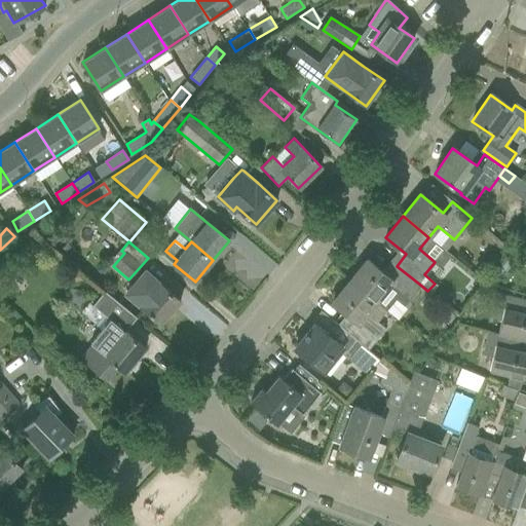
[(367,260),(349,280),(385,310),(393,300),(402,306),(420,285),(397,266),(387,277),(367,260)]
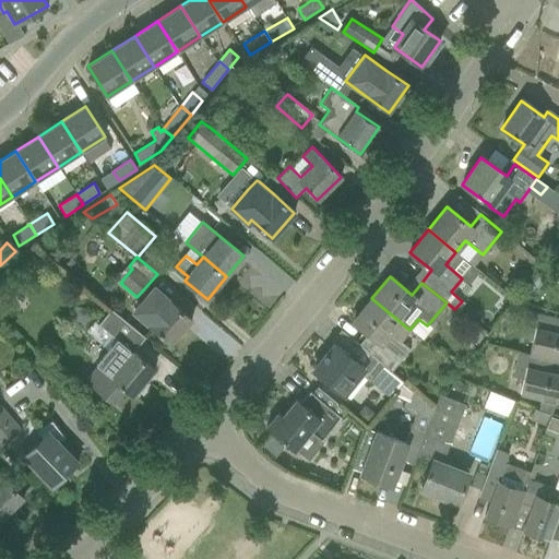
[(191,320),(169,301),(168,300),(154,288),(134,311),(149,323),(147,324),(170,344),(191,320)]
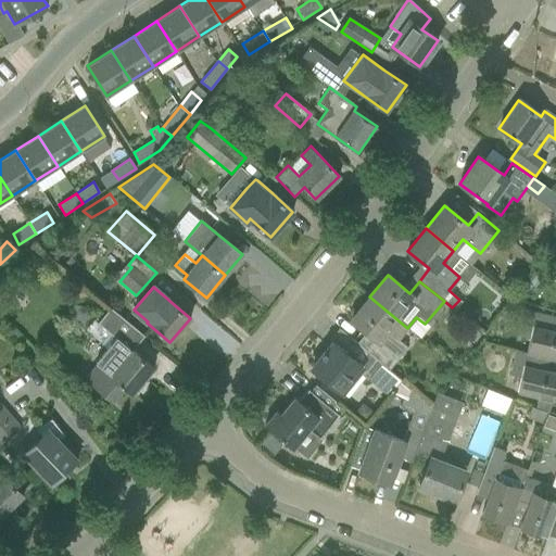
[(407,328),(369,297),(351,319),(373,337),(364,348),(356,342),(356,343),(380,364),(388,369),(405,348),(396,340),(407,328)]
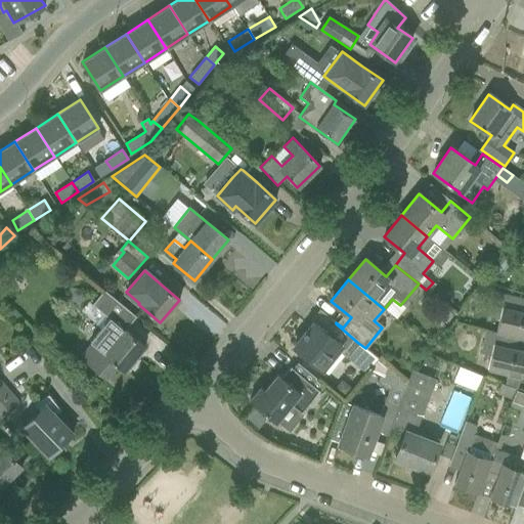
[(91,343),(80,356),(104,377),(115,364),(123,372),(126,368),(129,370),(136,362),(133,360),(143,347),(124,331),(135,317),(104,290),(92,304),(108,317),(103,323),(104,324),(90,341),(91,343)]
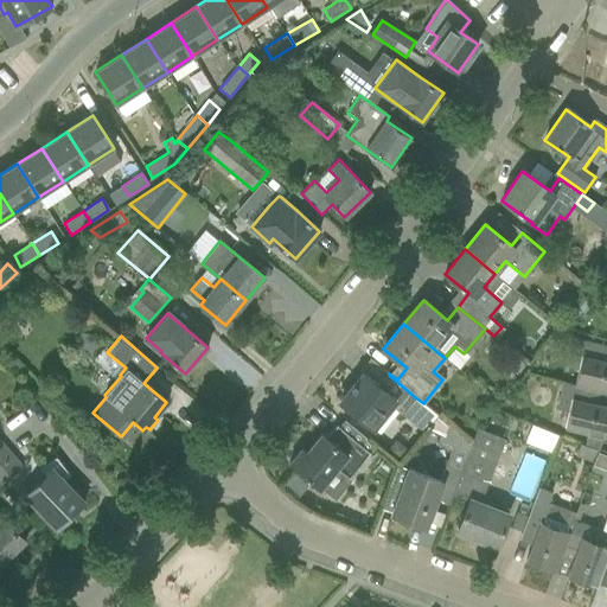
[(564,381),(564,382),(606,391),(606,362),(601,360),(604,346),(574,339),(570,353),(581,357),(575,383),(564,381)]
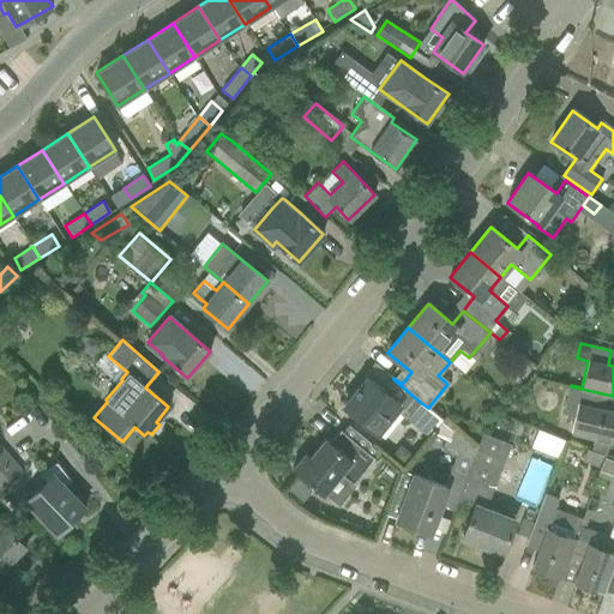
[(366,378),(344,407),(377,433),(395,411),(401,416),(405,420),(410,415),(420,402),(393,379),(389,375),(379,389),(366,378)]
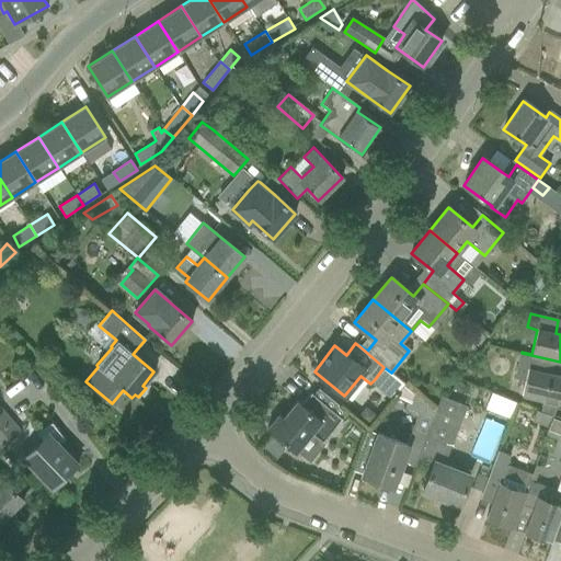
[(560,362),(522,353),(518,366),(516,376),(526,379),(522,396),(542,400),(556,403),(560,404),(560,400),(560,376),(546,373),(548,359),(560,363),(560,362)]
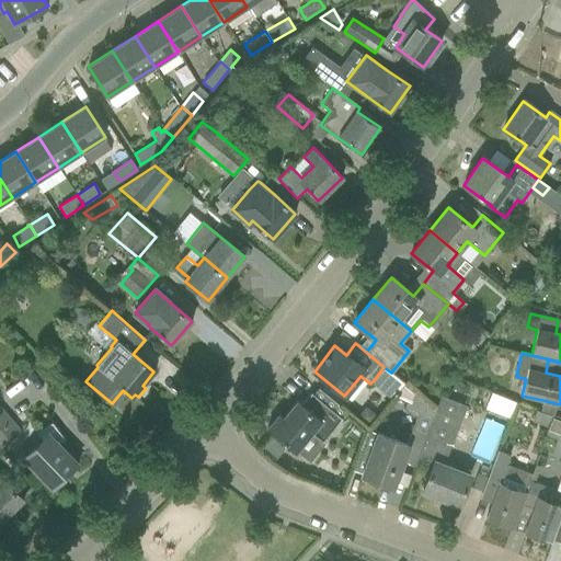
[(277,415),(266,428),(273,433),(286,445),(295,451),(299,455),(315,436),(321,442),(341,419),(345,412),(318,389),(312,396),(310,393),(300,405),(296,401),(282,419),(277,415)]
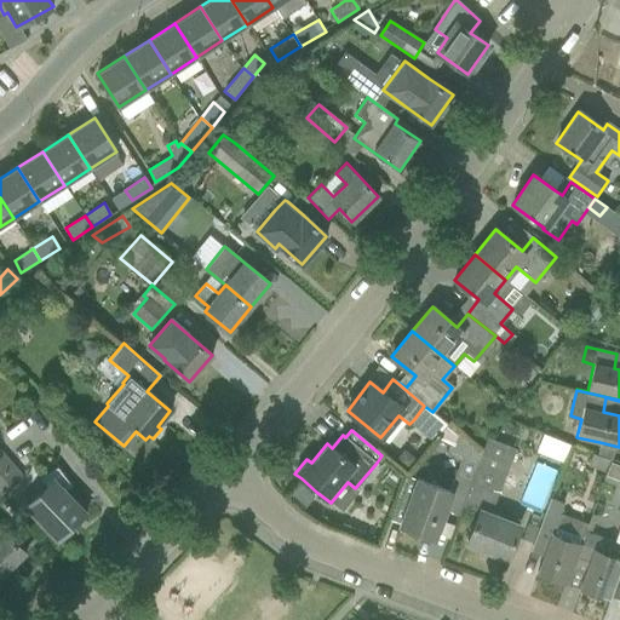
[(543,434),(538,454),(567,460),(572,441),(543,434)]
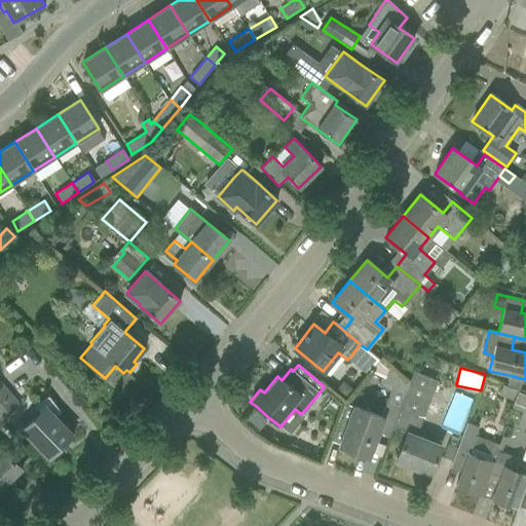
[(404,392),(387,436),(387,437),(388,438),(391,428),(406,434),(396,460),(429,474),(440,447),(415,438),(436,381),(412,372),(404,392)]
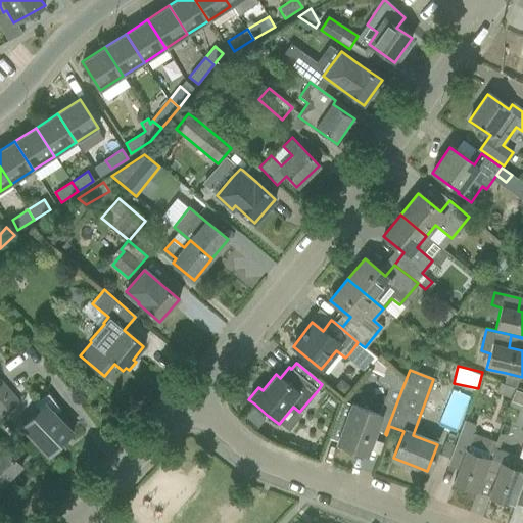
[(506,373),(503,383),(515,387),(517,382),(518,376),(506,373)]
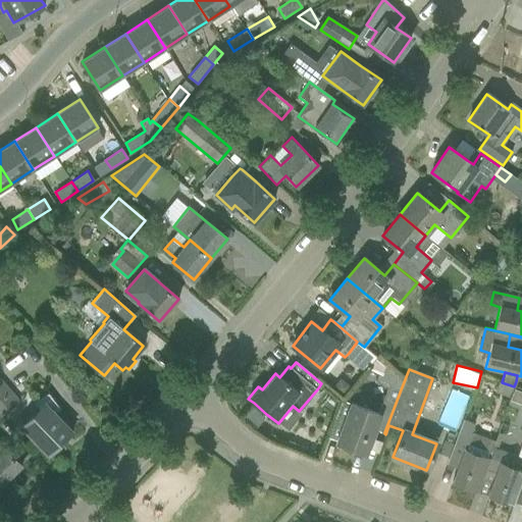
[(0,417),(18,401),(0,378),(0,417)]
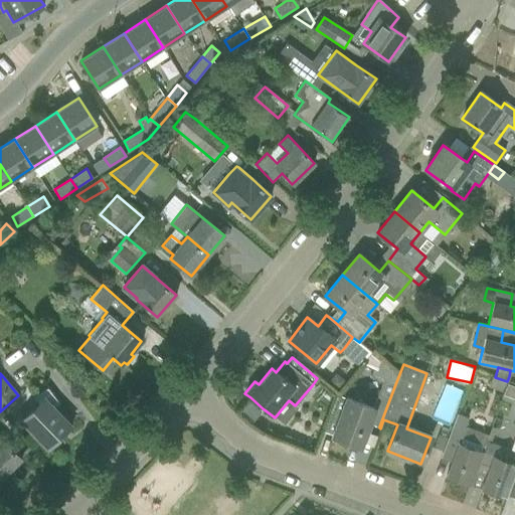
[(335,373),(327,383),(338,391),(346,381),(335,373)]
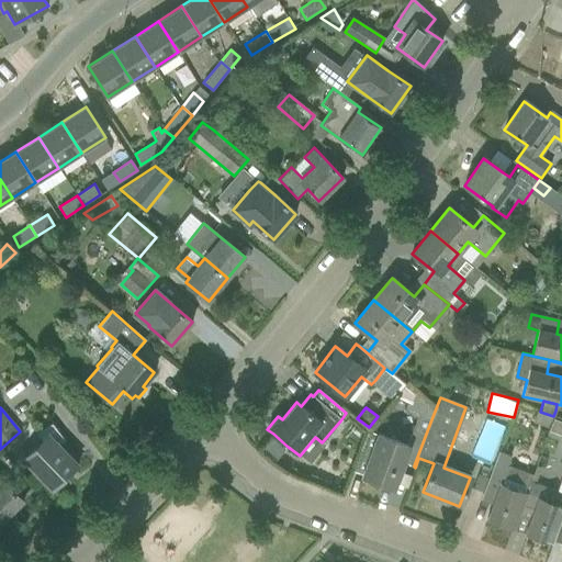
[(536,411),(531,422),(547,427),(551,416),(536,411)]
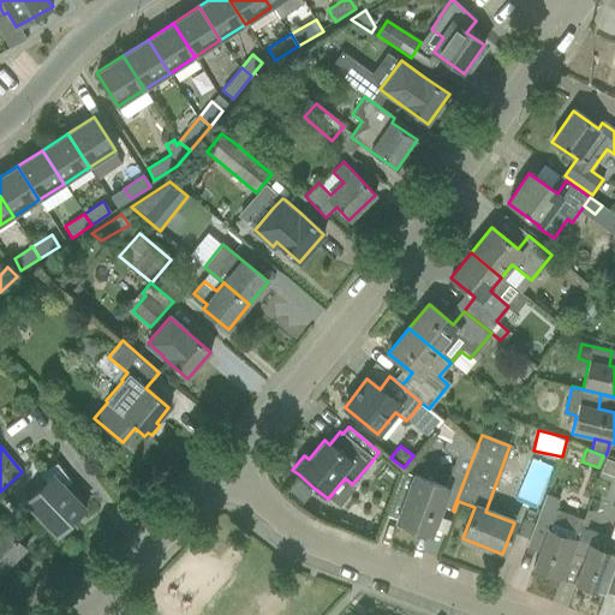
[(445,485),(413,475),(396,521),(430,533),(441,506),(453,509),(472,459),(457,453),(445,485)]
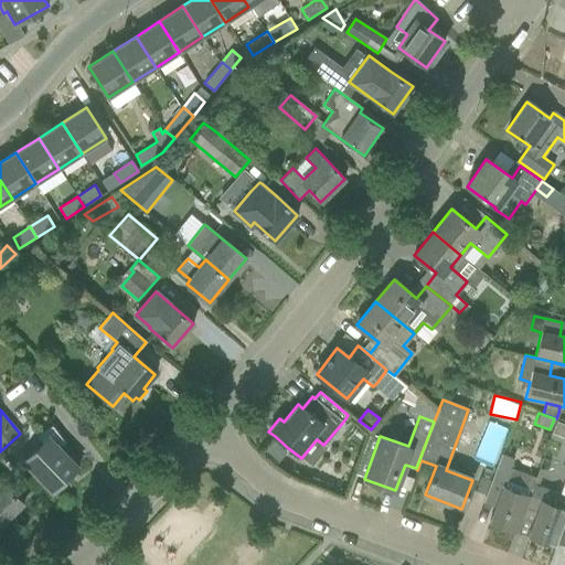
[(564,424),(557,422),(553,434),(564,437),(564,424)]
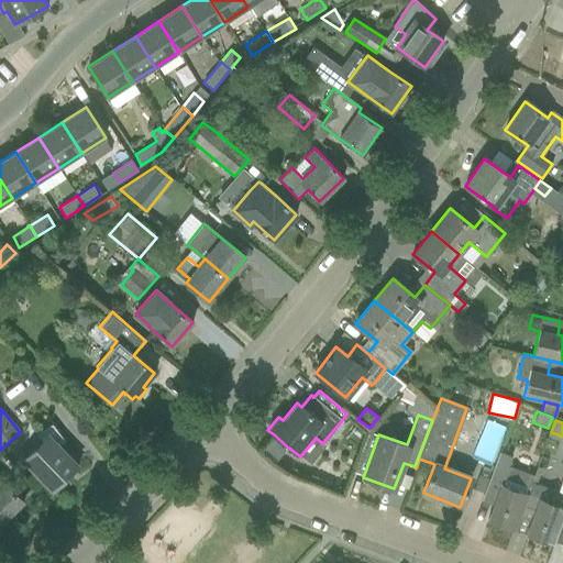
[(42,441),(22,460),(52,490),(77,466),(58,446),(65,441),(52,424),(37,435),(42,441)]
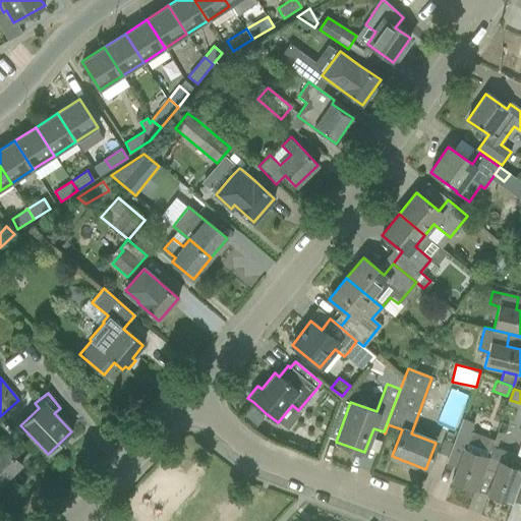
[(253,402),(241,417),(254,427),(266,413),(253,402)]
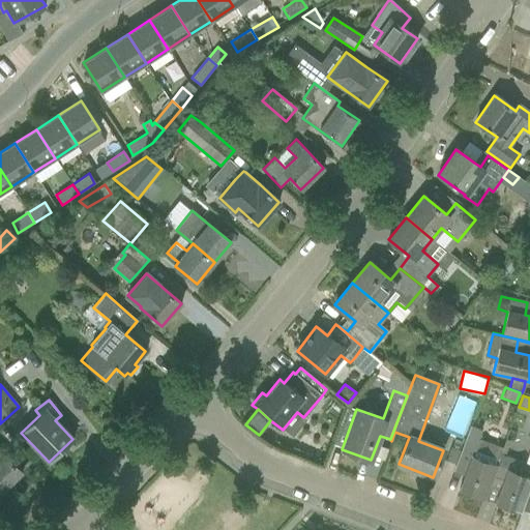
[(512,420),(507,444),(519,447),(524,423),(512,420)]
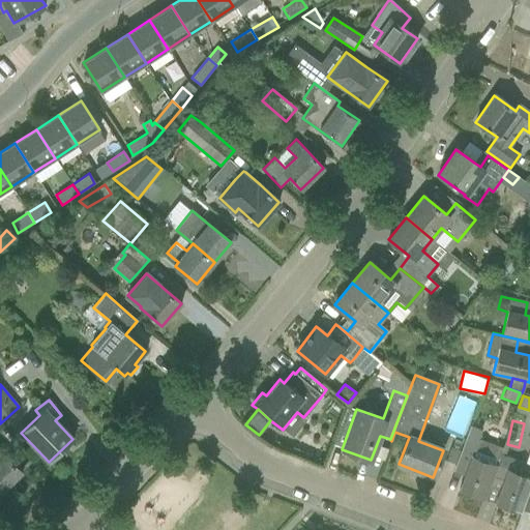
[(471,425),(465,441),(455,466),(467,470),(460,490),(483,499),(492,479),(497,465),(497,463),(500,454),(502,448),(478,439),(481,430),(471,425)]
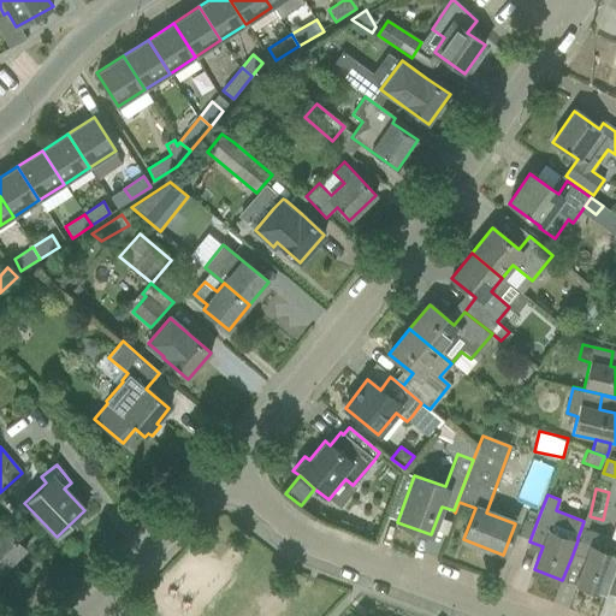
[(0,574),(25,549),(5,529),(7,528),(0,520),(0,574)]
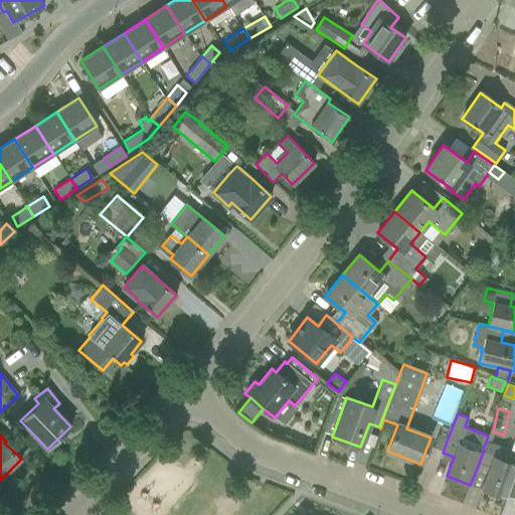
[(483,450),(483,452),(478,466),(489,470),(482,489),(505,498),(514,471),(514,453),(486,442),(483,450)]
